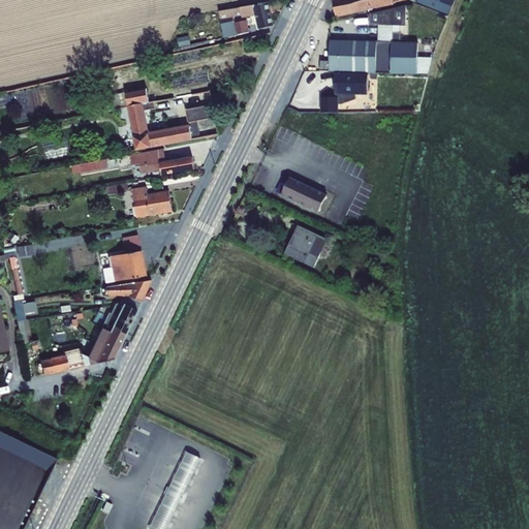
[(332,0),(337,18),(394,5),(394,3),(406,0),(332,0)]
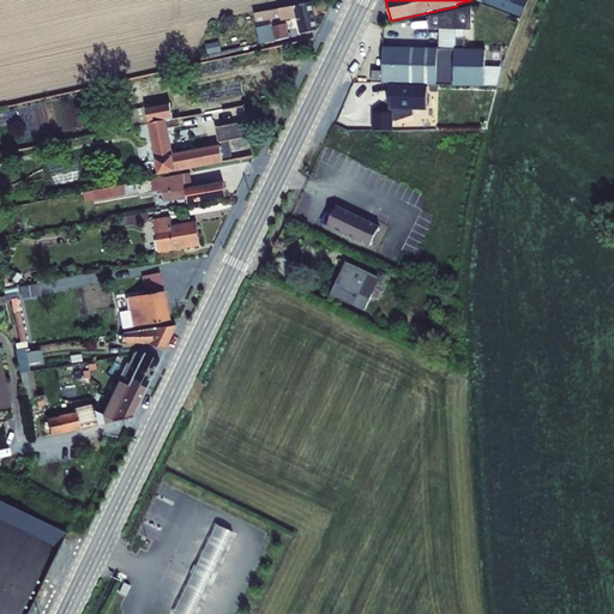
[(476,0),(485,2),(483,2),(522,17),(528,0),(476,0)]
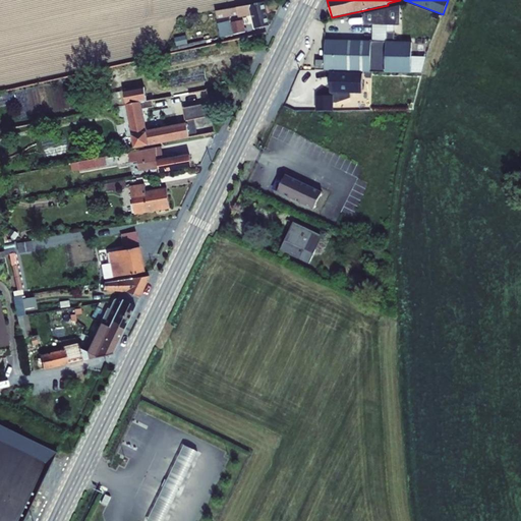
[(265,2),(216,12),(217,19),(237,15),(238,18),(252,15),(254,30),(270,25),(265,2)]
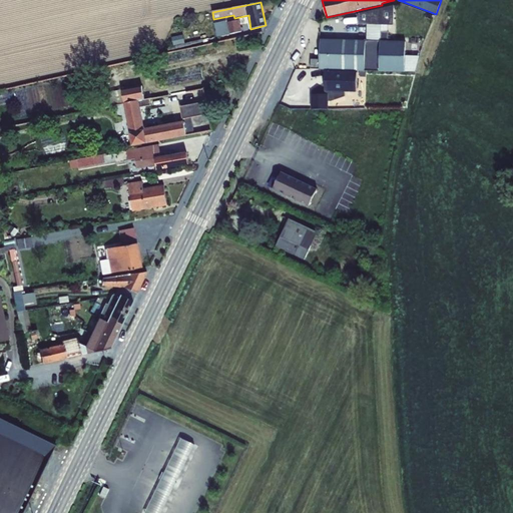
[(226,21),(213,24),(216,34),(228,31),(229,35),(241,32),(239,20),(227,23),(226,21)]
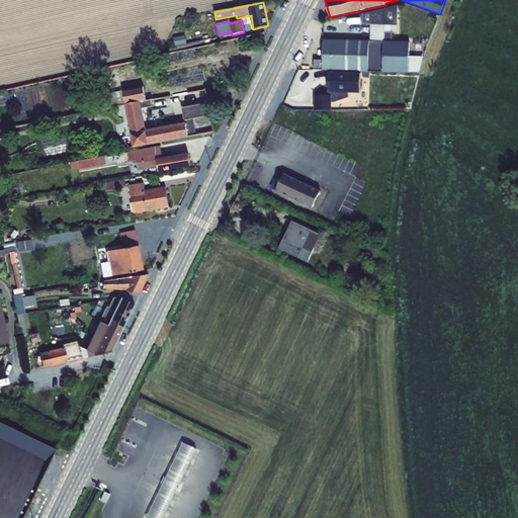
[(329,71),(361,72),(409,73),(410,41),(394,41),(394,32),(385,32),(385,42),(370,42),(370,40),(325,39),(324,60),(315,60),(314,70),(329,71)]
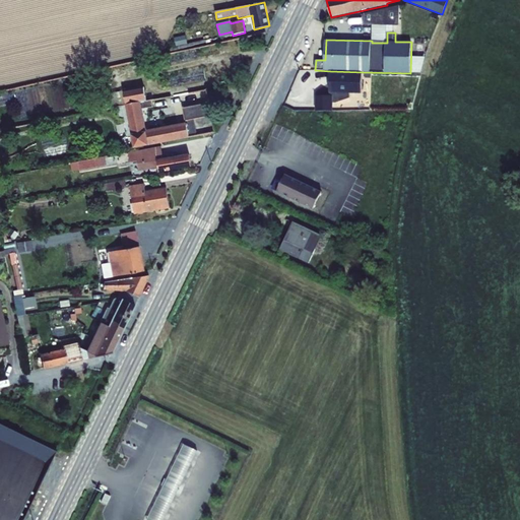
[(185,36),(174,39),(176,47),(187,44),(185,36)]
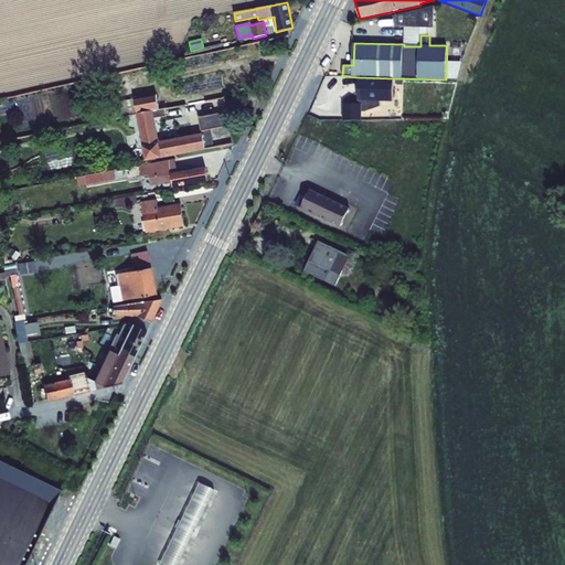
[(393,102),(394,78),(359,77),(358,100),(368,100),(368,103),(381,103),(381,100),(393,102)]
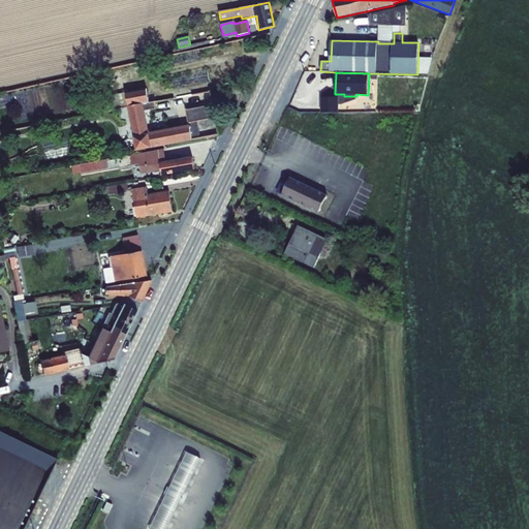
[(126,93),(128,107),(144,104),(149,103),(146,89),(126,93)]
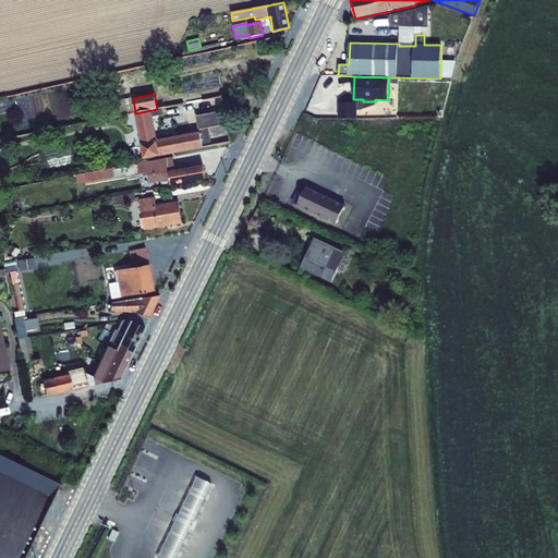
[(135,113),(133,98),(118,101),(120,116),(135,113)]
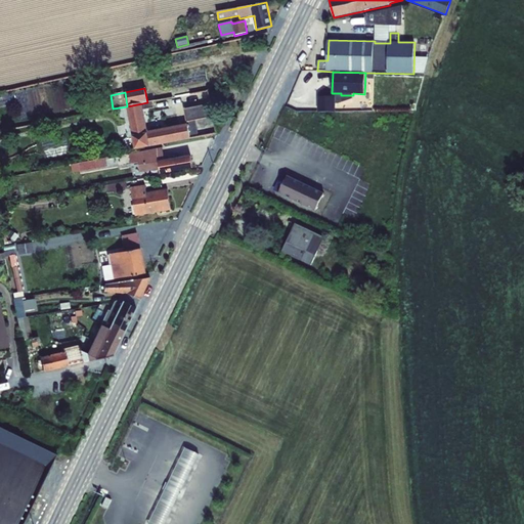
[(318,97),(318,112),(336,112),(336,97),(318,97)]
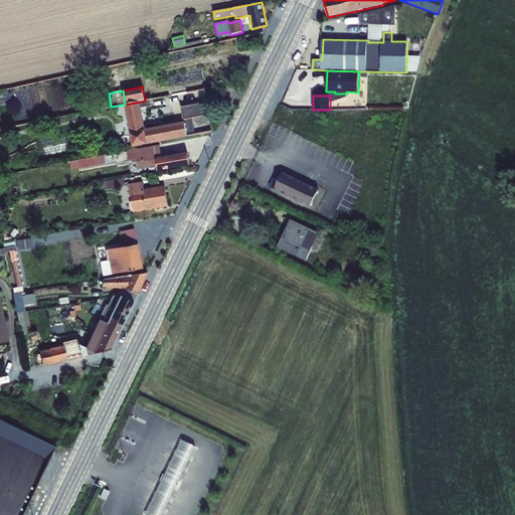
[(145,101),(140,102),(141,108),(151,106),(150,100),(145,101)]
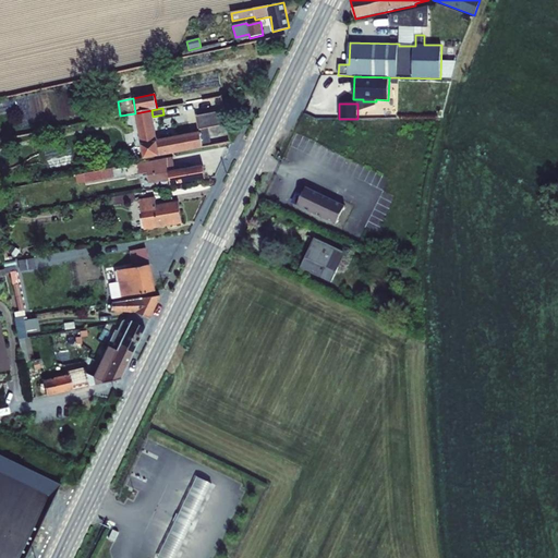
[(152,110),(135,113),(144,159),(203,148),(203,147),(211,145),(208,129),(228,124),(225,110),(196,117),(198,133),(158,142),(153,117),(152,110)]
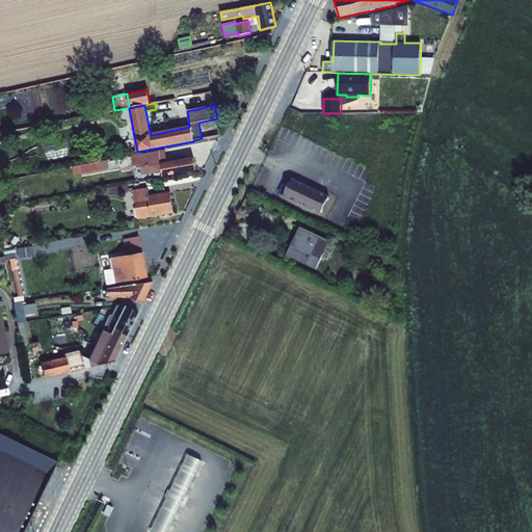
[(161,151),(128,157),(130,167),(135,166),(134,165),(141,164),(141,169),(138,170),(139,176),(162,171),(163,177),(195,171),(193,159),(163,163),(161,151)]
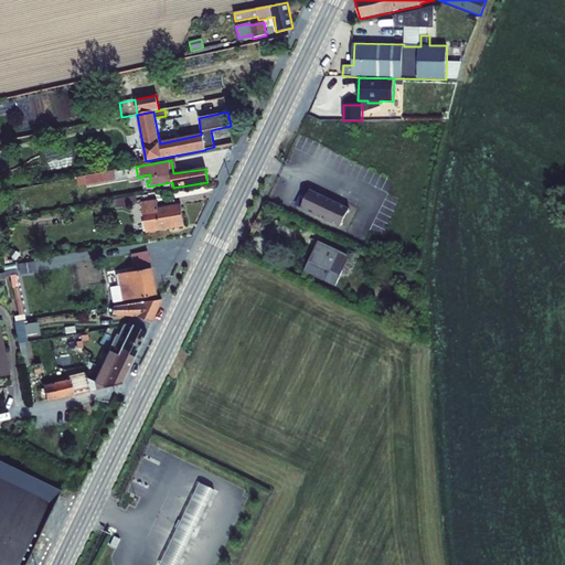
[(114,170),(86,176),(88,184),(115,180),(114,170)]
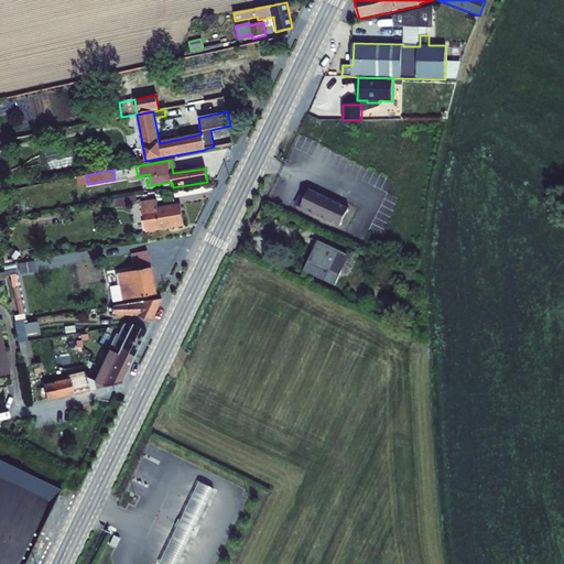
[(310,190),(300,208),(339,227),(349,208),(310,190)]
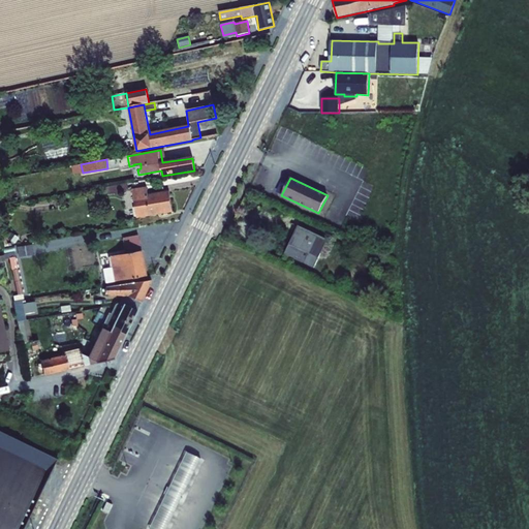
[(127,184),(104,187),(105,195),(128,191),(127,184)]
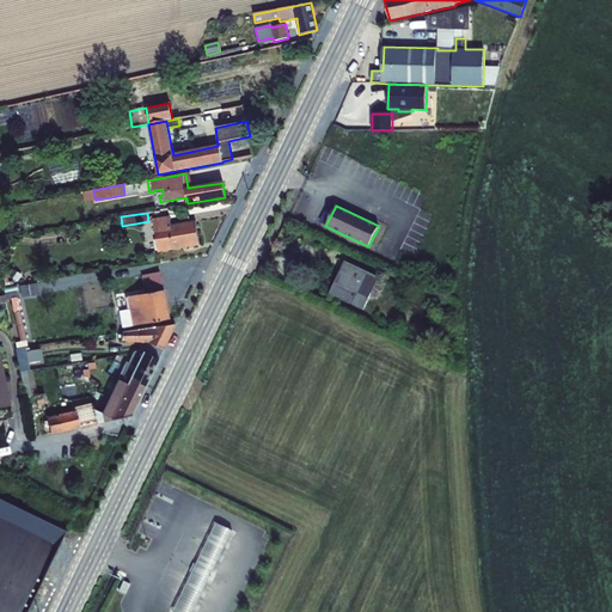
[(170,216),(153,219),(158,254),(200,246),(196,221),(171,225),(170,216)]
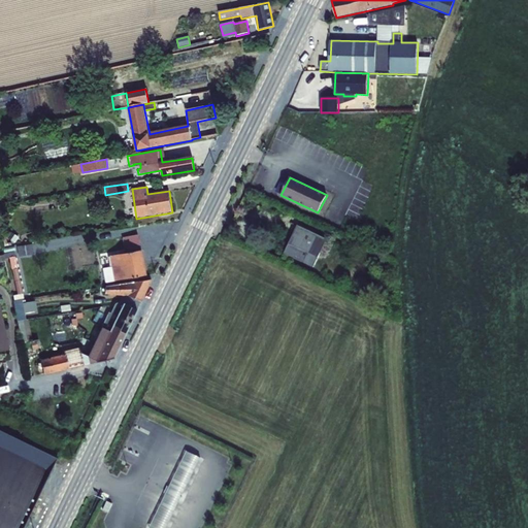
[(298,226),(285,254),(314,267),(327,240),(298,226)]
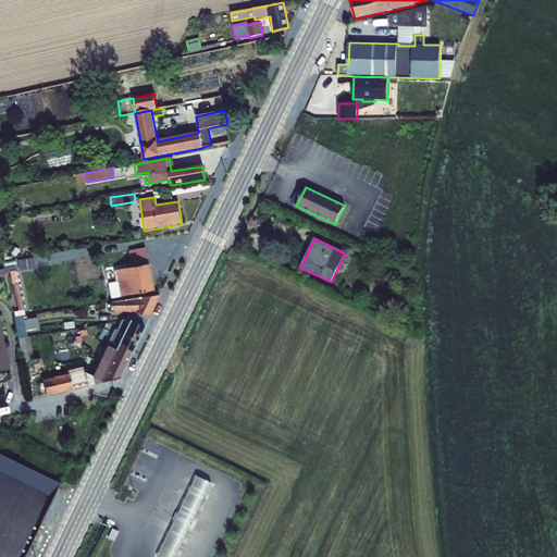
[(118,281),(106,283),(109,298),(120,296),(153,291),(149,264),(148,264),(145,248),(127,250),(131,268),(115,270),(118,281)]
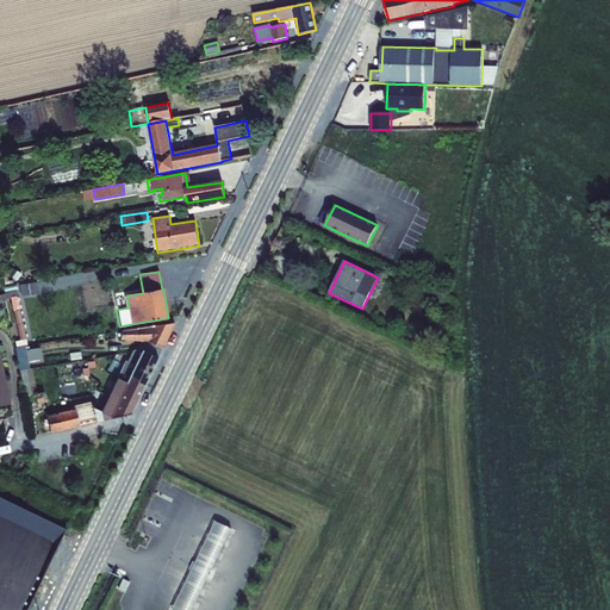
[(38,292),(37,281),(23,284),(24,294),(38,292)]
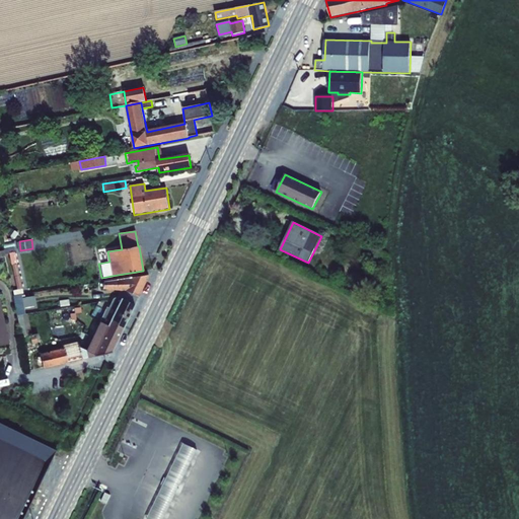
[(103,282),(102,289),(125,291),(138,297),(149,275),(103,282)]
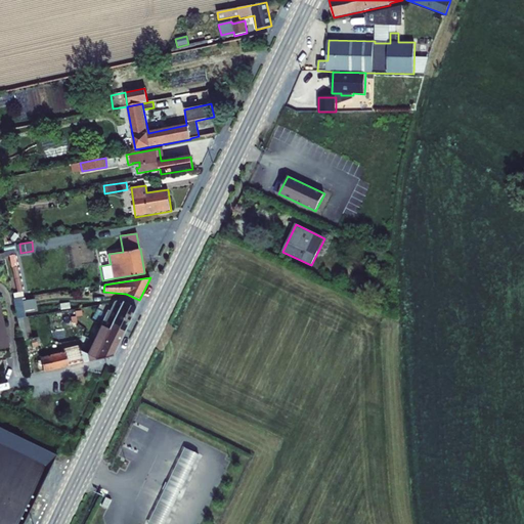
[(17,319),(26,317),(25,311),(36,309),(34,299),(23,302),(22,297),(13,299),(17,319)]
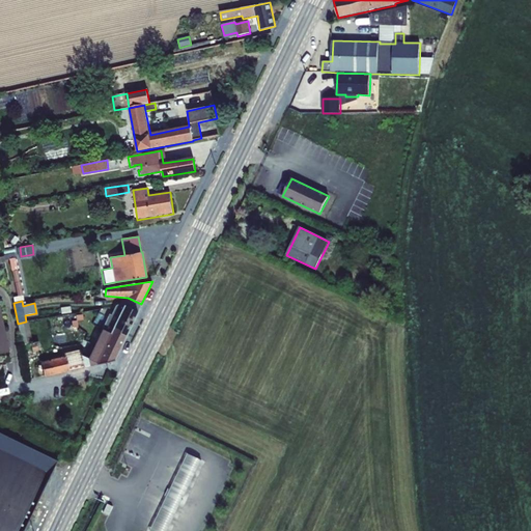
[(109,314),(102,329),(110,333),(112,329),(126,335),(137,312),(123,305),(121,305),(119,305),(117,306),(115,307),(111,315),(109,314)]
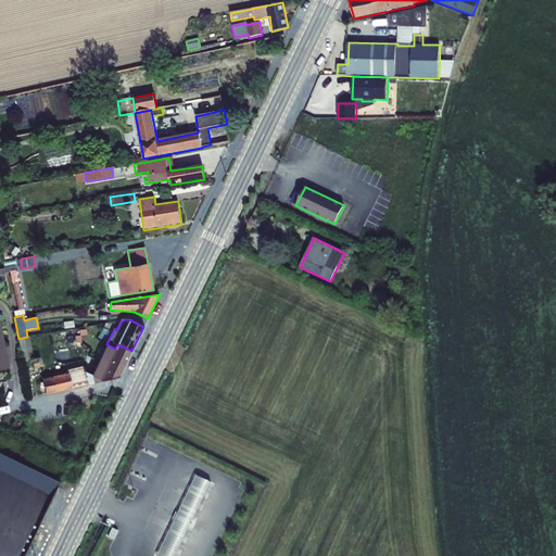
[(0,323),(0,370),(9,368),(0,323)]
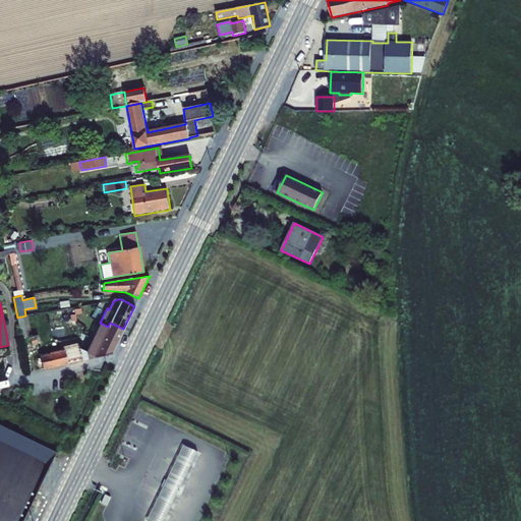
[(25,315),(17,317),(21,339),(31,338),(34,352),(38,351),(37,347),(40,346),(38,335),(32,336),(27,314),(25,315)]
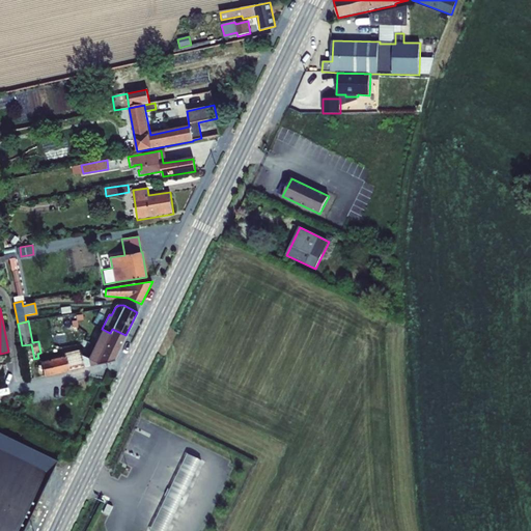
[(110,333),(102,329),(88,359),(89,365),(114,359),(126,335),(112,329),(110,333)]
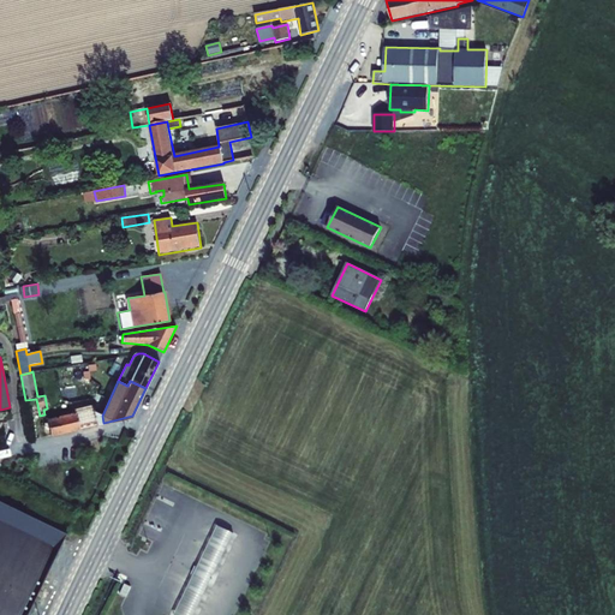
[(72,413),(47,419),(51,436),(97,425),(93,406),(72,411),(72,413)]
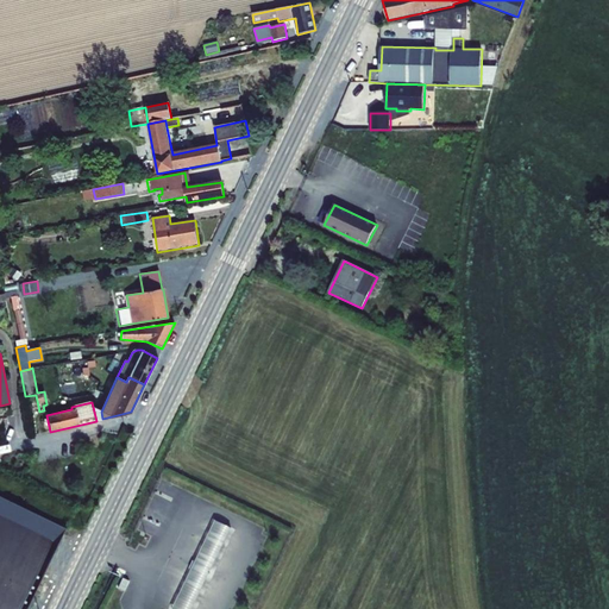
[(0,608),(20,608),(55,538),(60,529),(0,500),(0,608)]
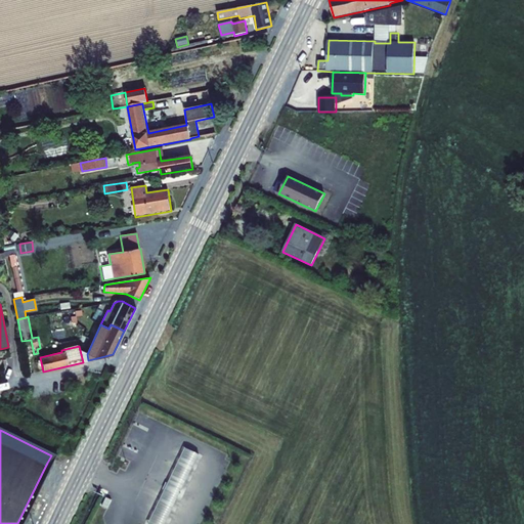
[(165,523),(200,454),(185,447),(146,523),(165,523)]
